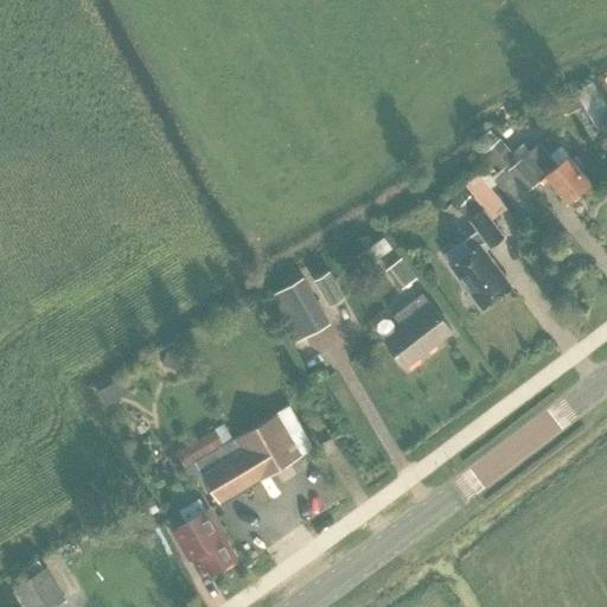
[(516,157),(499,138),(485,151),(500,170),(516,157)]
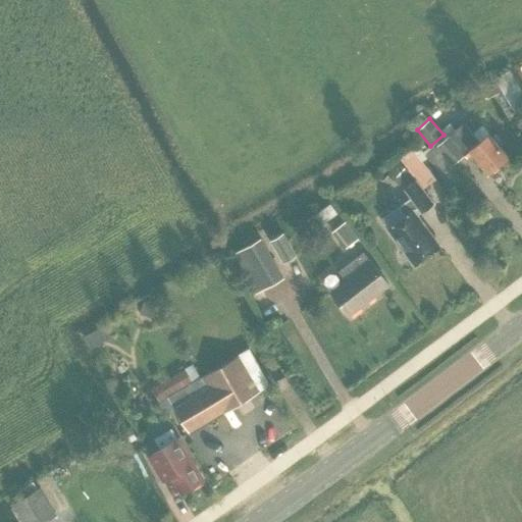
[(473,133),(464,122),(425,154),(440,173),(470,149),(488,171),(508,156),(482,125),(473,133)]
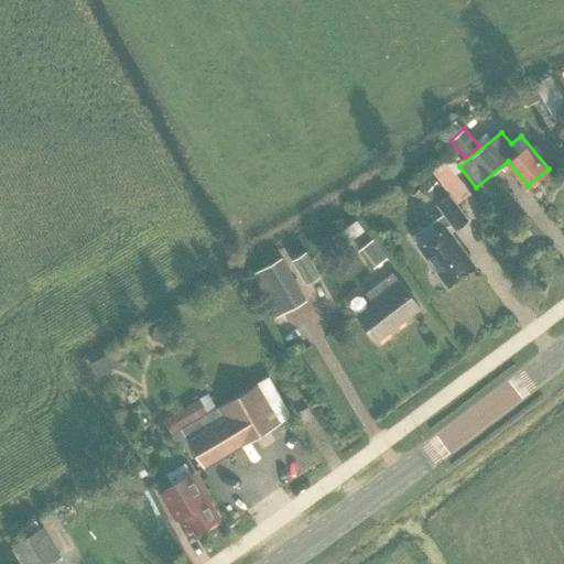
[(419,247),(447,285),(475,266),(447,228),(453,224),(455,228),(467,219),(457,204),(470,194),(445,158),(431,169),(449,194),(437,204),(444,213),(430,224),(436,234),(419,247)]
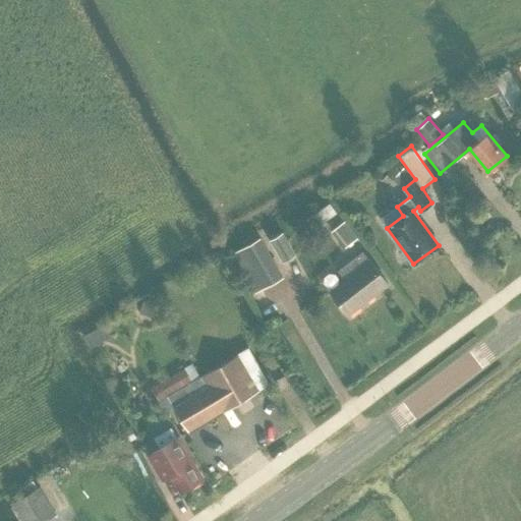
[(295,254),(283,232),(270,239),(283,262),(295,254)]
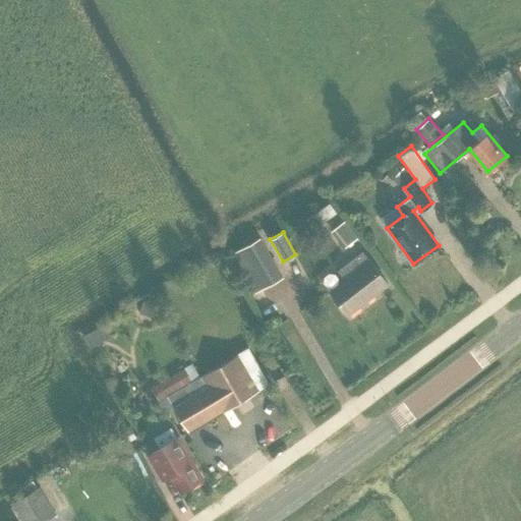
[(241,248),(265,287),(284,276),(261,237),(241,248)]
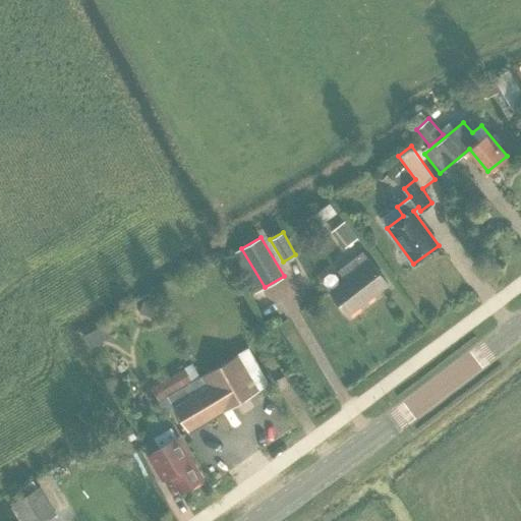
[(330,290),(348,314),(388,284),(362,251),(338,270),(344,279),(330,290)]
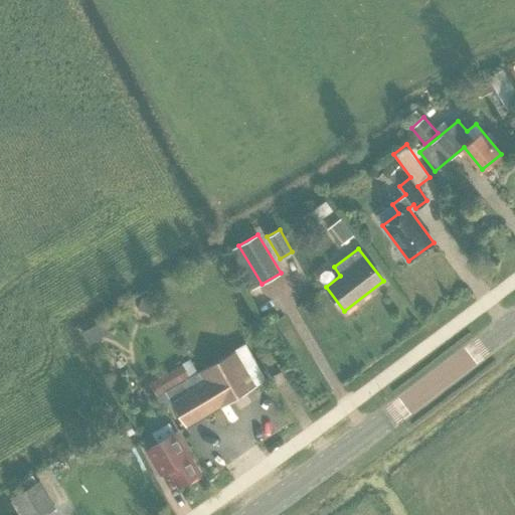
[(142,298),(138,309),(149,312),(152,301),(142,298)]
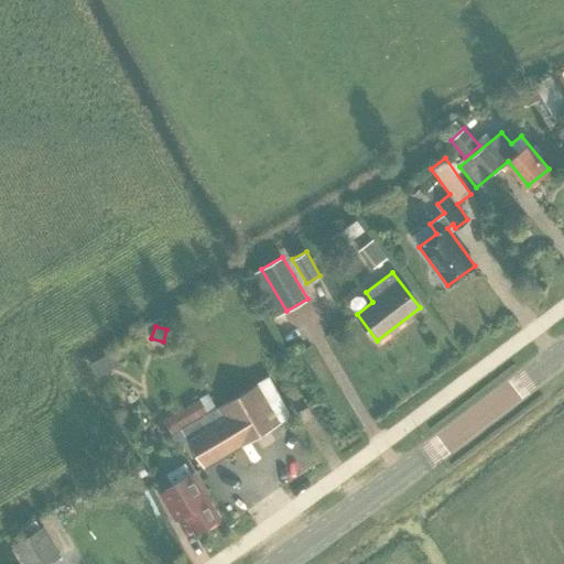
[(104,357),(91,364),(98,375),(109,368),(104,357)]
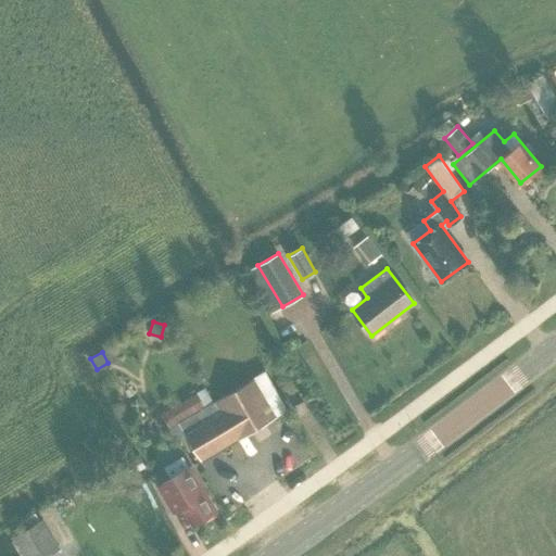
[(201,460),(225,446),(287,408),(263,369),(253,375),(254,377),(204,407),(178,422),(201,460)]
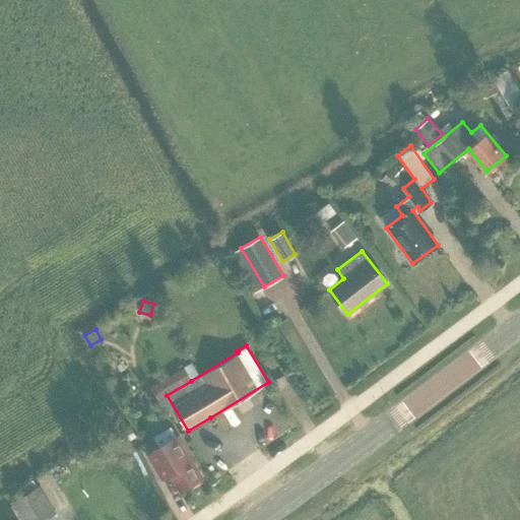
[(184,368),(155,385),(164,397),(167,395),(191,381),(184,368)]
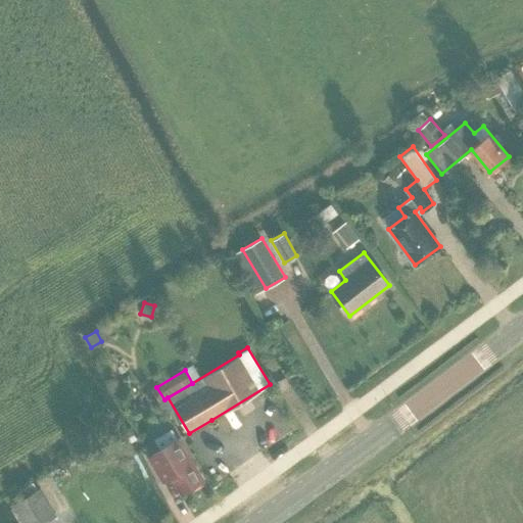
[(285,377),(275,382),(280,391),(290,387),(285,377)]
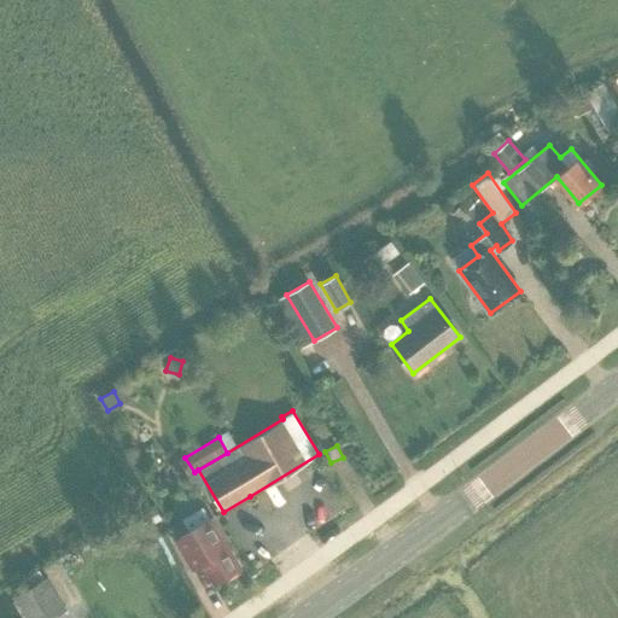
[(204,564),(215,582),(239,567),(210,519),(176,540),(193,569),(204,564)]
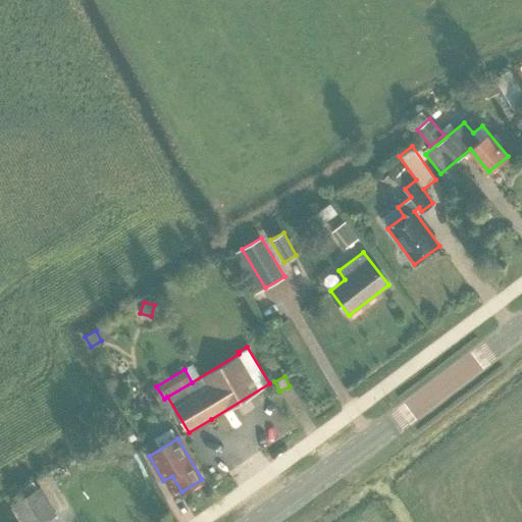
[(13,503),(24,521),(43,521),(55,515),(39,487),(13,503)]
